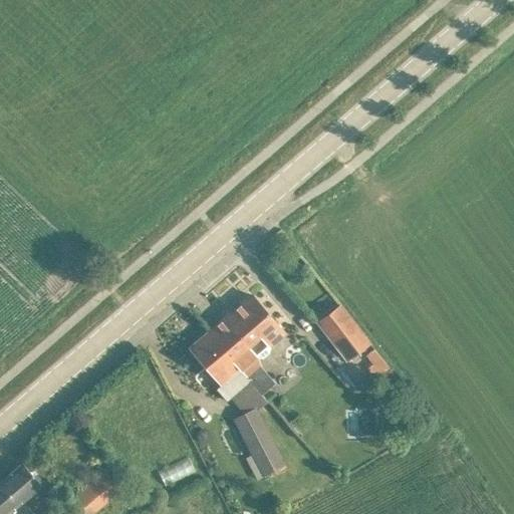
[(252,294),(206,333),(240,373),(247,382),(250,380),(263,370),(258,357),(286,334),(265,309),(252,294)]
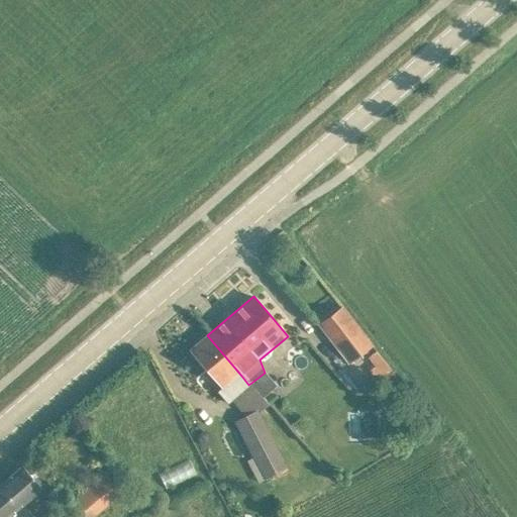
[(342,306),(322,321),(339,344),(336,347),(347,363),(371,345),(342,306)]
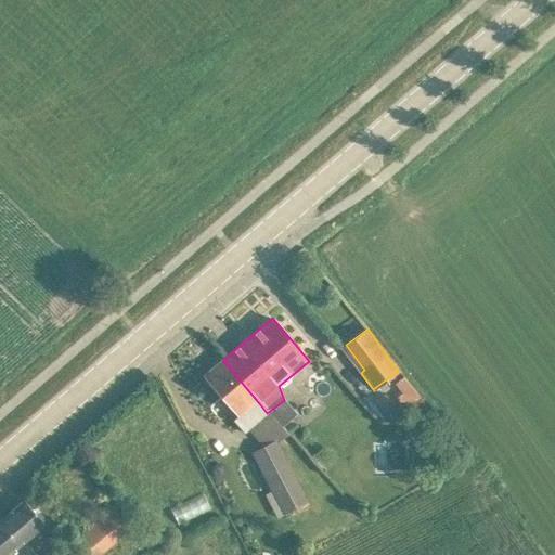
[(222,360),(204,376),(218,392),(239,416),(235,420),(245,431),(248,429),(254,425),(257,429),(253,434),(261,444),(283,426),(270,411),(267,413),(259,403),(222,360)]
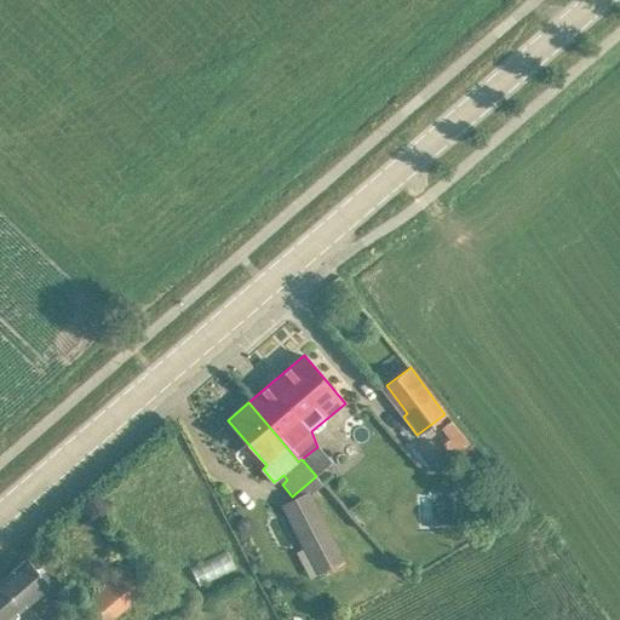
[(303,549),(315,573),(342,561),(308,493),(281,506),(303,549)]
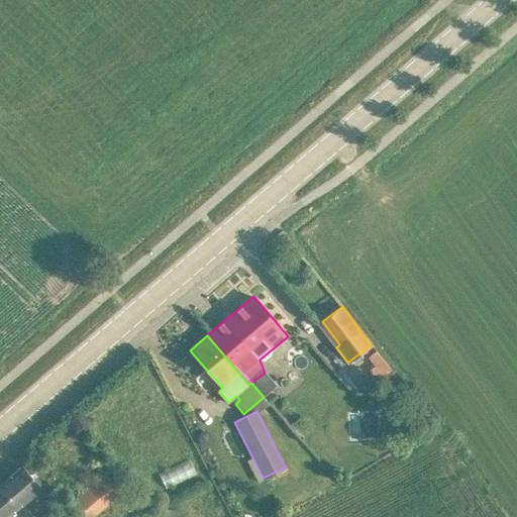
[(33,516),(23,504),(42,488),(38,483),(41,481),(34,473),(31,476),(22,464),(0,483),(0,516),(33,516)]
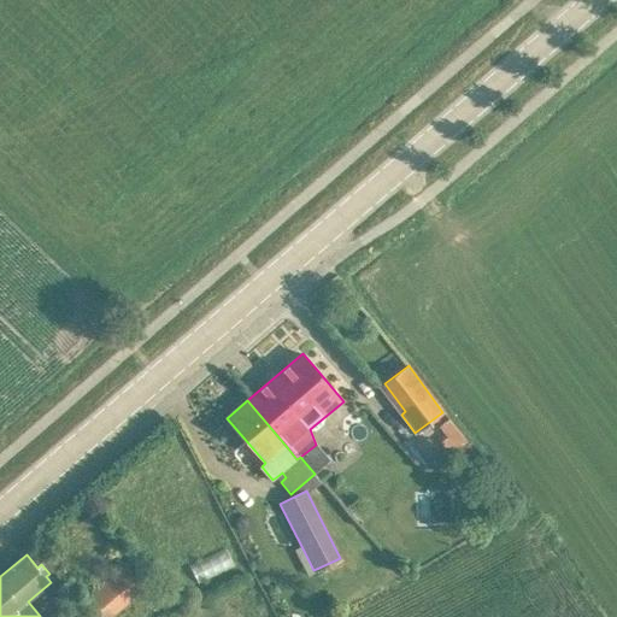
[(90,593),(109,613),(146,582),(128,562),(90,593)]
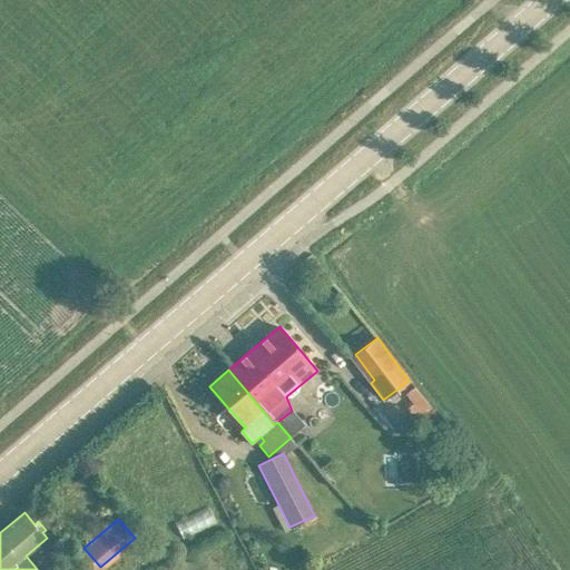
[(52,546),(62,558),(71,551),(61,538),(52,546)]
